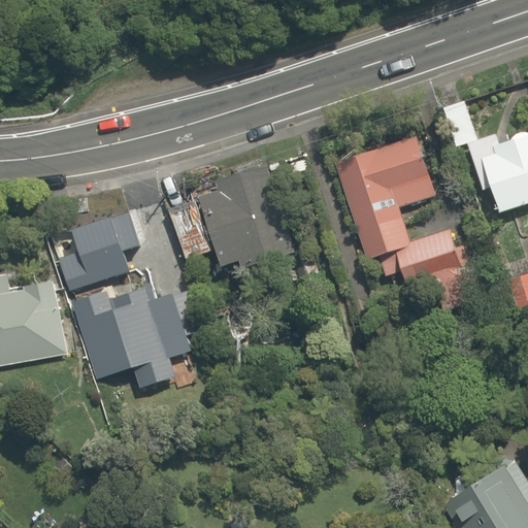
[(480,139),(464,93),(434,103),(450,149),(465,143),(482,192),(487,190),(495,212),(527,200),(527,134),(506,141),(503,131),(480,139)]
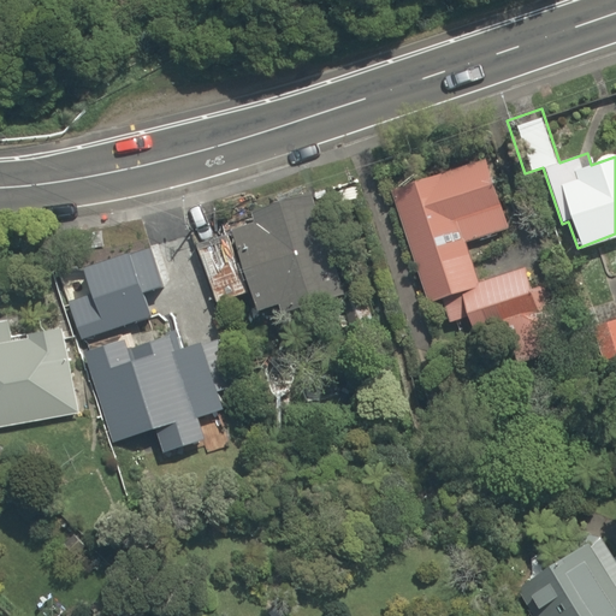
[(510,227),(484,148),(388,181),(427,303),(440,300),(449,326),(465,321),(484,379),(575,349),(552,277),(534,283),(528,267),(483,282),(479,268),(490,265),(483,243),(471,248),(468,242),(510,227)]
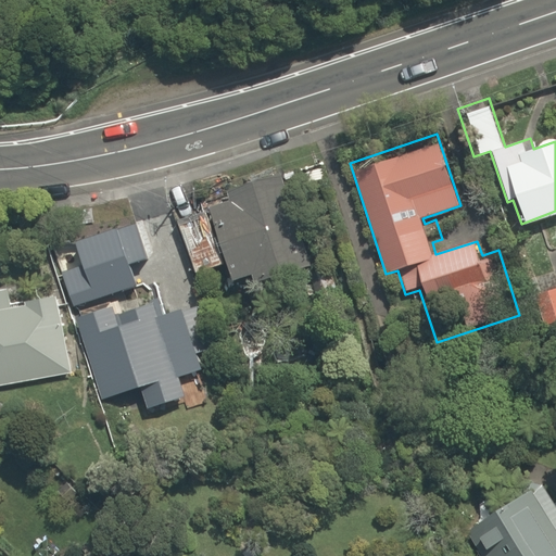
[(262,179),(256,164),(231,173),(236,186),(224,189),(228,201),(174,220),(191,272),(218,262),(225,280),(234,277),(237,286),(308,262),(278,174),(262,179)]
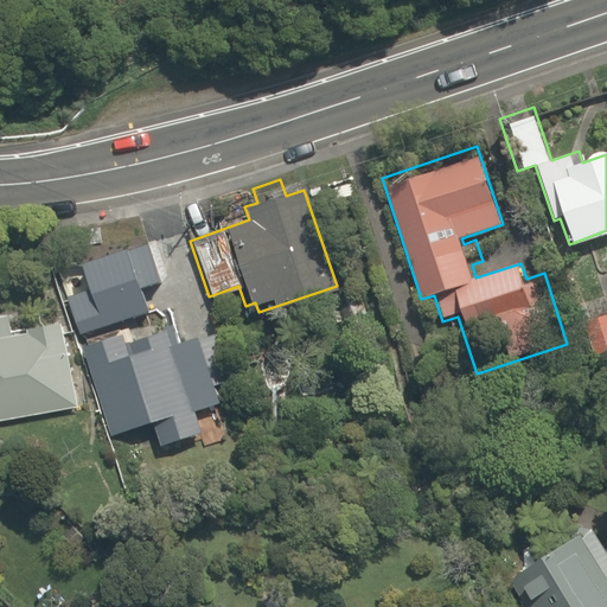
[(606,279),(581,291),(596,327),(606,323),(606,279)]
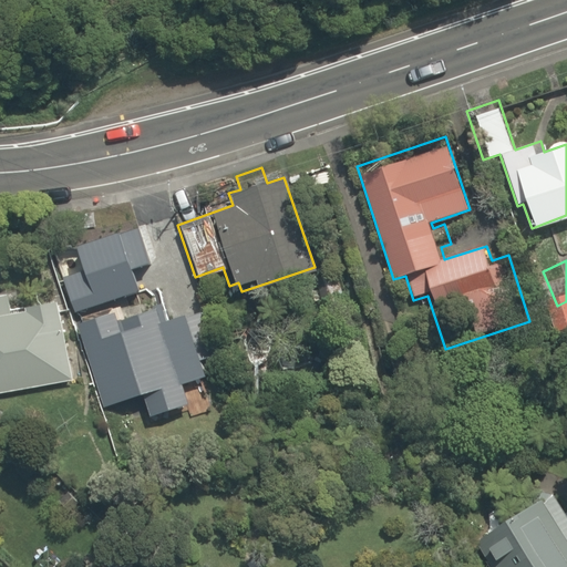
[(115,318),(105,288),(71,299),(107,405),(138,394),(150,429),(188,415),(177,384),(206,374),(183,309),(161,316),(157,303),(115,318)]
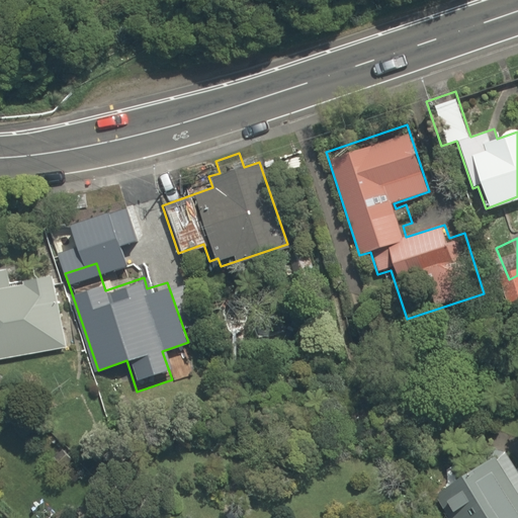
[(8,278),(6,267),(0,267),(0,360),(63,348),(48,270),(8,278)]
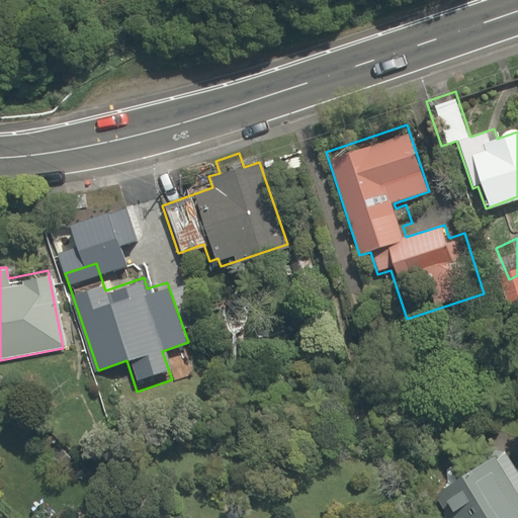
[(442,517),(517,517),(517,479),(494,443),(424,491),(442,517)]
